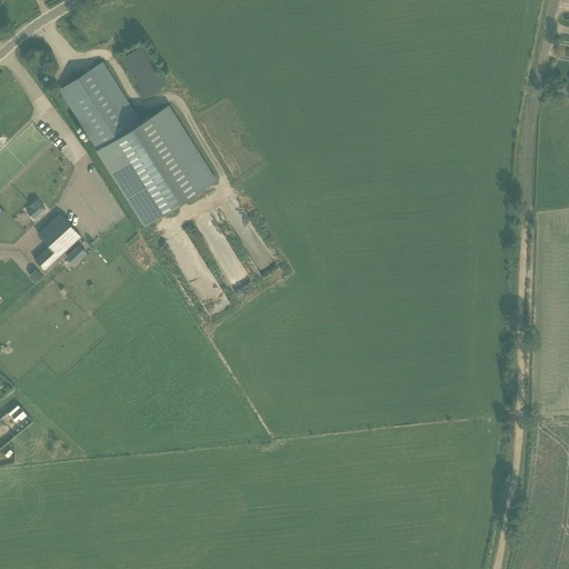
[(121,60),(146,98),(167,86),(161,76),(142,47),(121,60)]
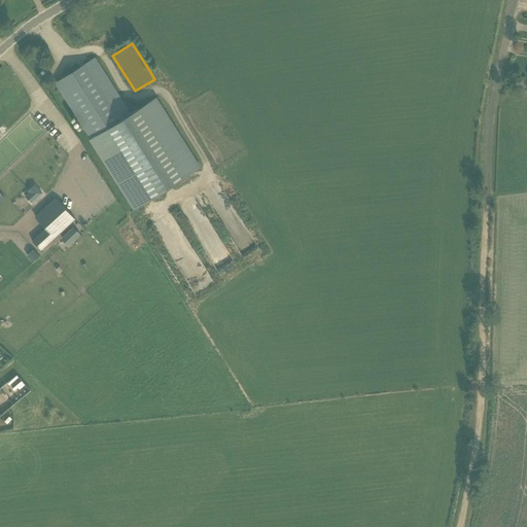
[(29,57),(37,69),(45,63),(38,50),(29,57)]
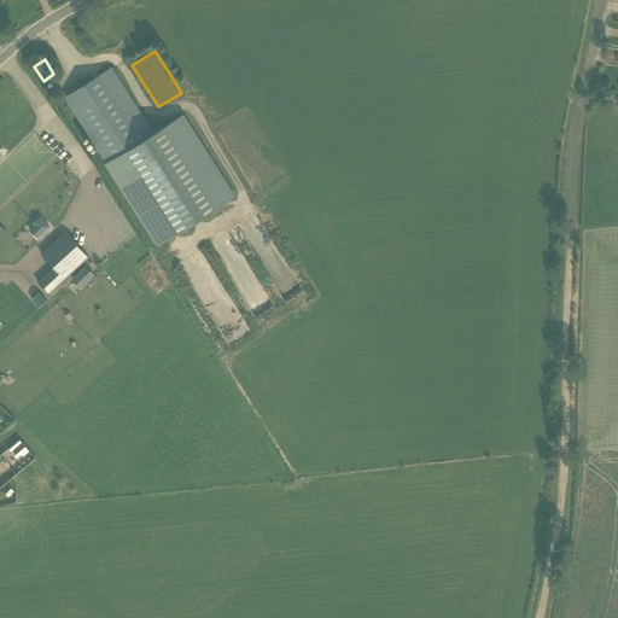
[(104,164),(156,246),(235,197),(184,114),(152,134),(111,69),(65,98),(106,163),(104,164)]
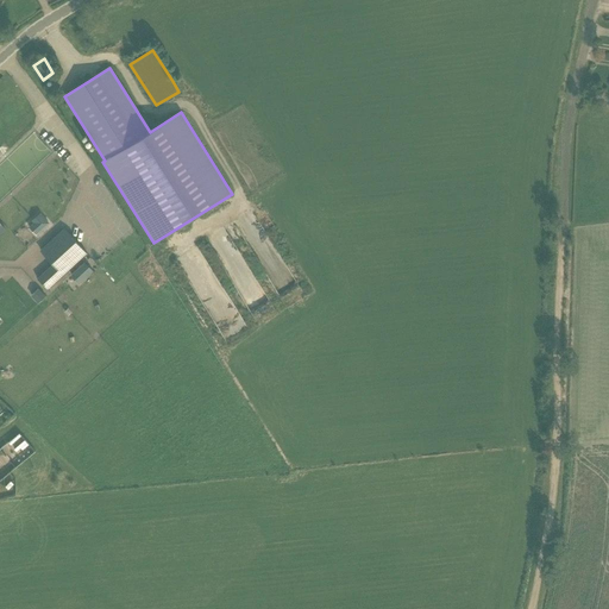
[(29,227),(37,236),(49,224),(39,213),(31,221),(33,223),(29,227)]
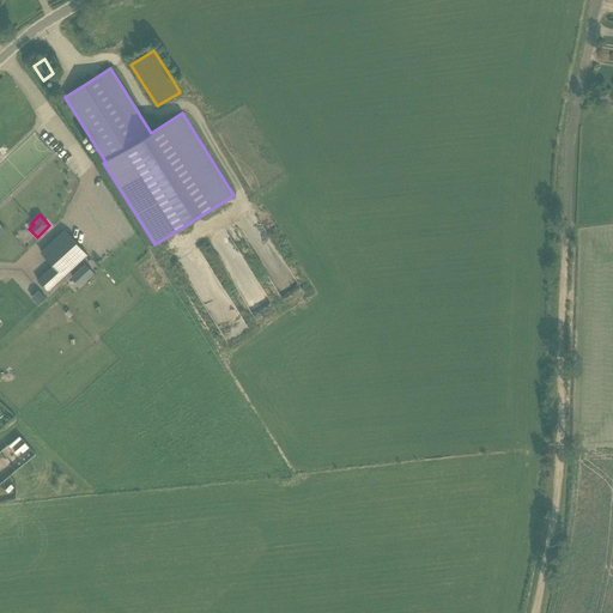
[(87,255),(65,230),(41,252),(64,277),(87,255)]
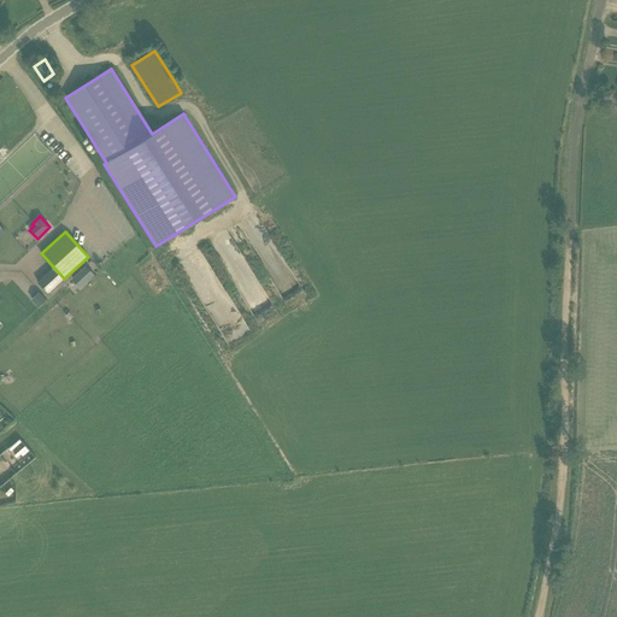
[(80,289),(94,274),(84,265),(70,280),(80,289)]
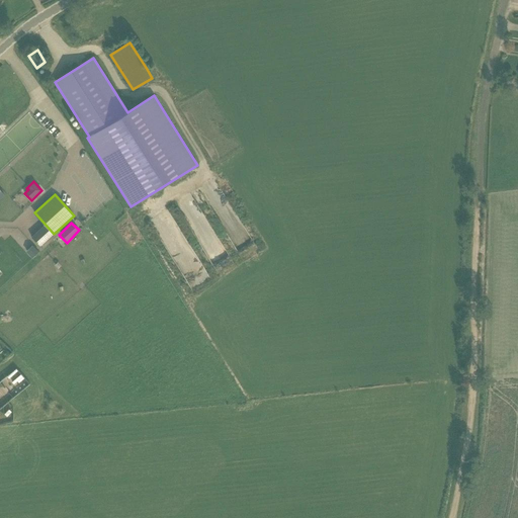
[(33,247),(28,252),(32,257),(38,252),(33,247)]
